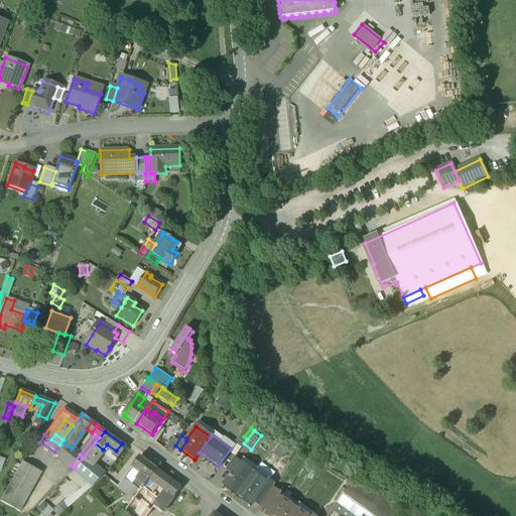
[(178,440),(173,437),(167,447),(172,450),(178,440)]
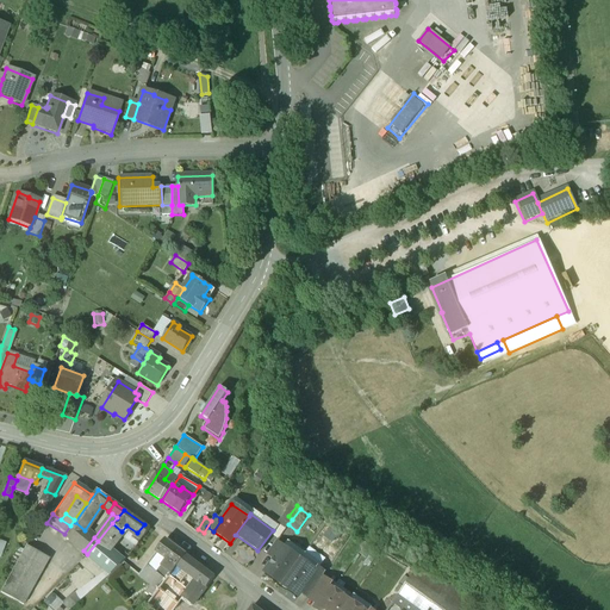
[(75,522),(75,521),(66,535),(83,551),(94,537),(85,530),(75,522)]
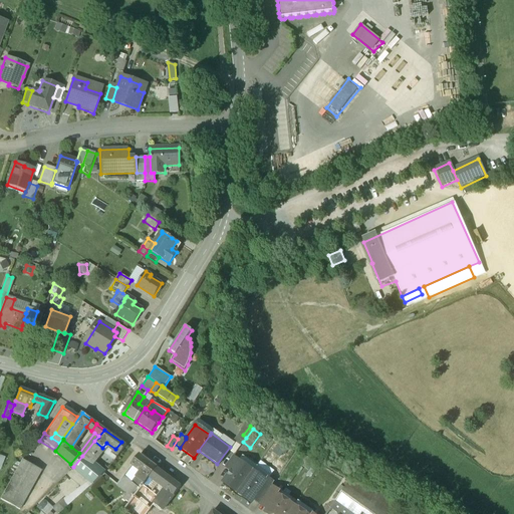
[(94,441),(82,456),(90,463),(102,448),(94,441)]
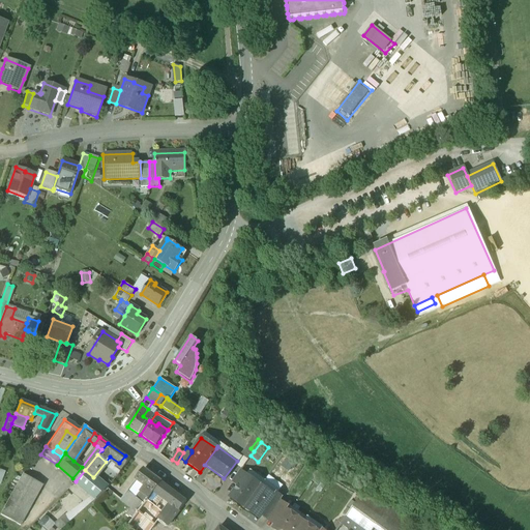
[(125,455),(119,463),(124,466),(129,460),(125,455)]
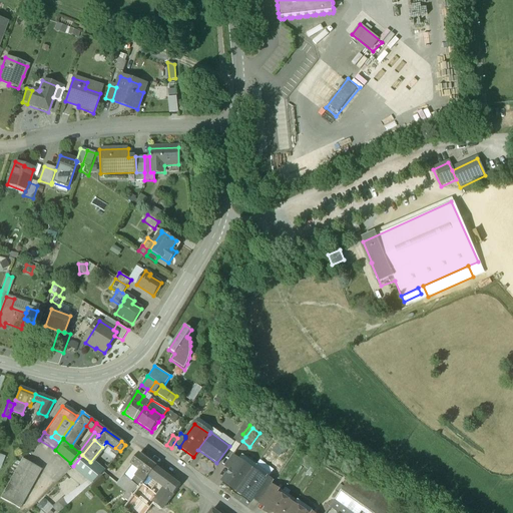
[(90,462),(82,455),(73,466),(89,479),(98,468),(90,462)]
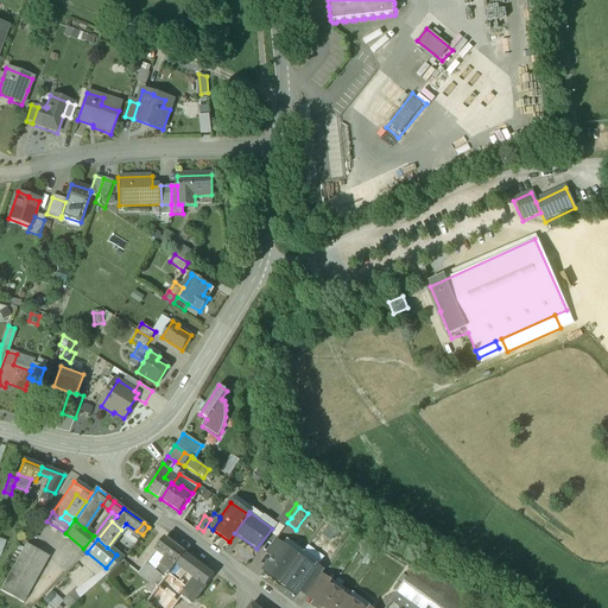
[(184,553),(165,539),(156,550),(157,551),(163,556),(165,559),(160,564),(171,571),(176,564),(184,553)]
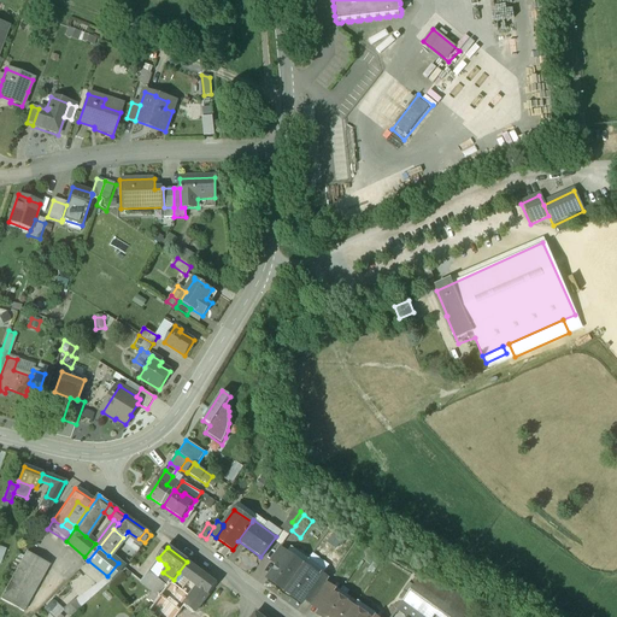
[(52,564),(27,551),(0,599),(25,612),(52,564)]
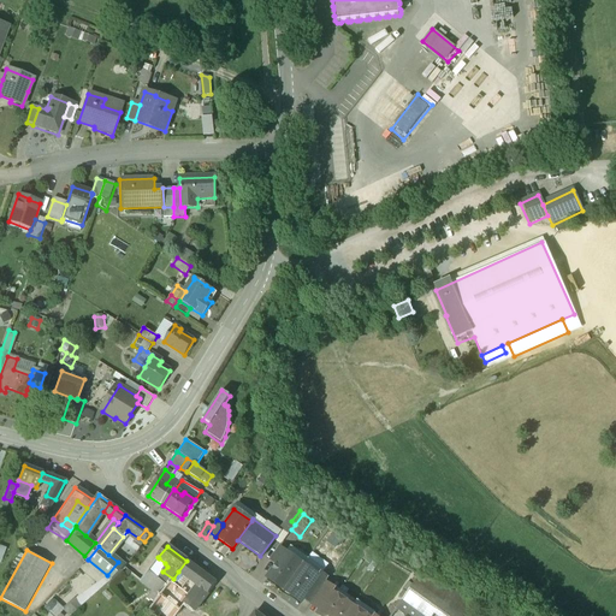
[(286,552),(267,579),(284,591),(303,564),(286,552)]
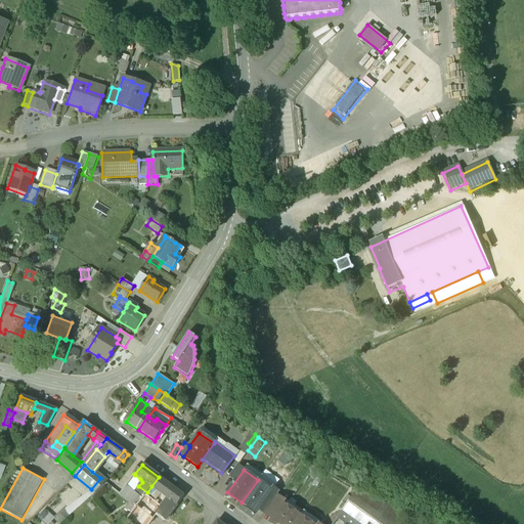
[(140,479),(135,475),(126,486),(142,498),(147,492),(138,486),(142,482),(140,479)]
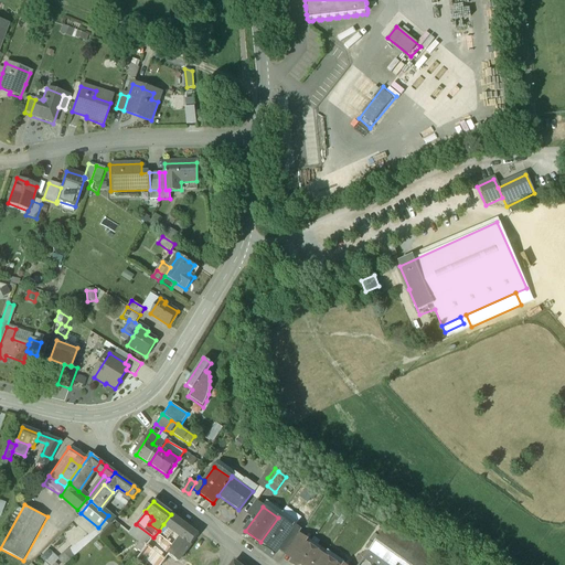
[(187,525),(171,514),(163,524),(159,531),(153,537),(147,546),(146,546),(141,553),(135,562),(139,564),(160,564),(171,552),(170,551),(179,540),(177,539),(187,525)]
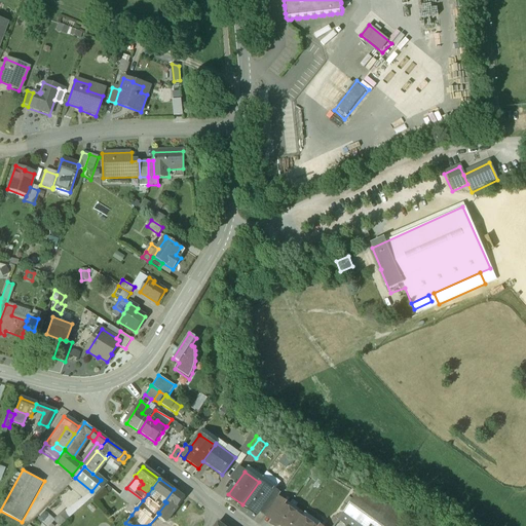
[(101,480),(91,491),(96,495),(103,488),(106,485),(101,480)]
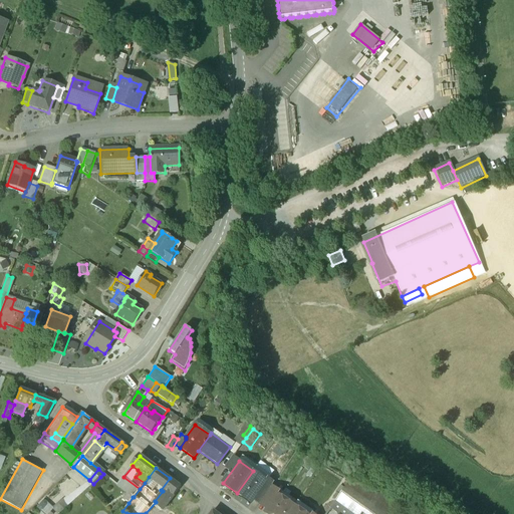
[(253,471),(237,493),(251,503),(257,494),(259,492),(267,481),(266,480),(253,471)]
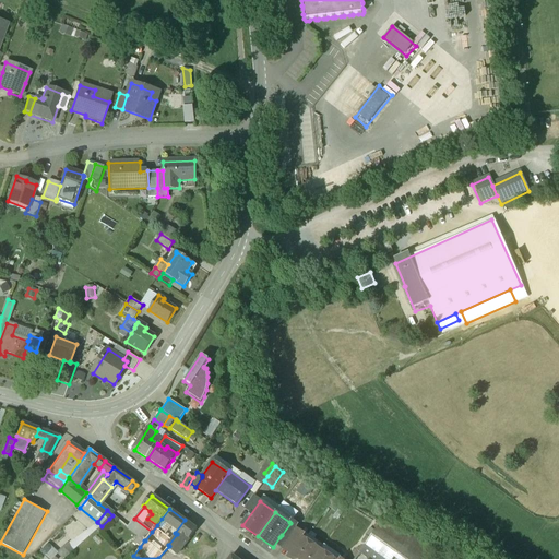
[(145,540),(152,532),(134,519),(128,527),(139,536),(144,540),(145,540)]
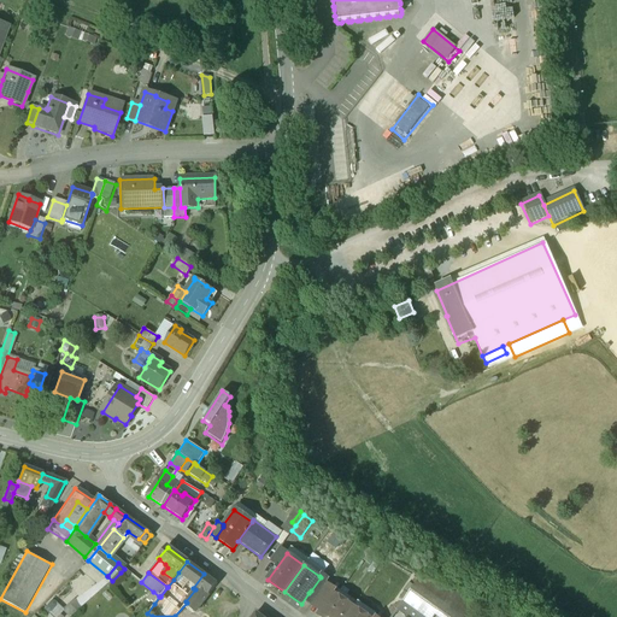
[(204,574),(193,588),(195,589),(186,601),(187,603),(197,610),(217,583),(204,574)]
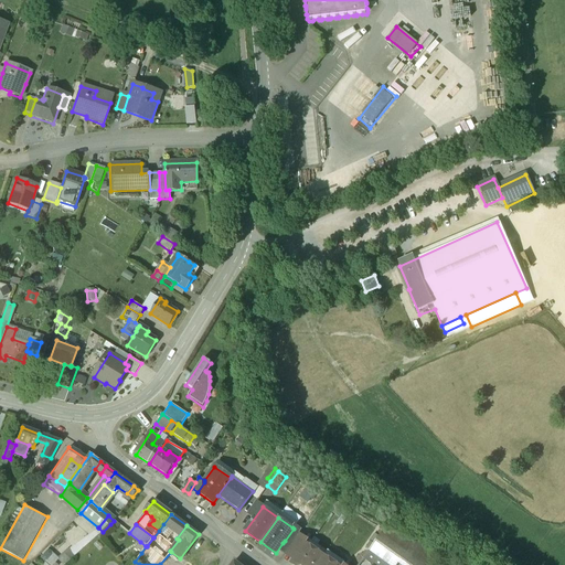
[(294,529),(285,541),(290,545),(291,545),(298,534),(301,530),(295,525),(292,528),(294,529)]
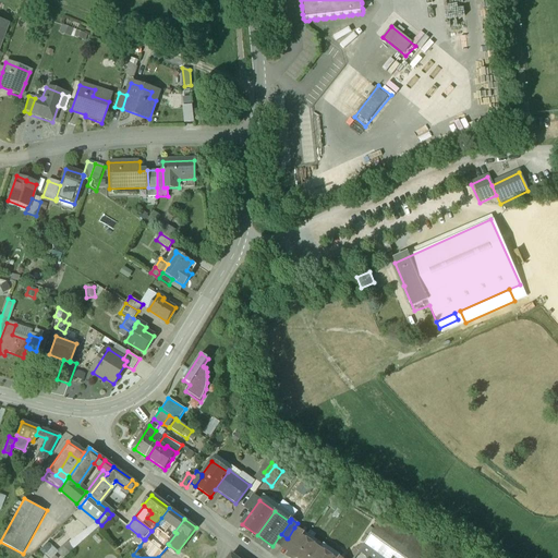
[(379,520),(363,544),(384,557),(389,557),(395,553),(407,534),(379,520)]
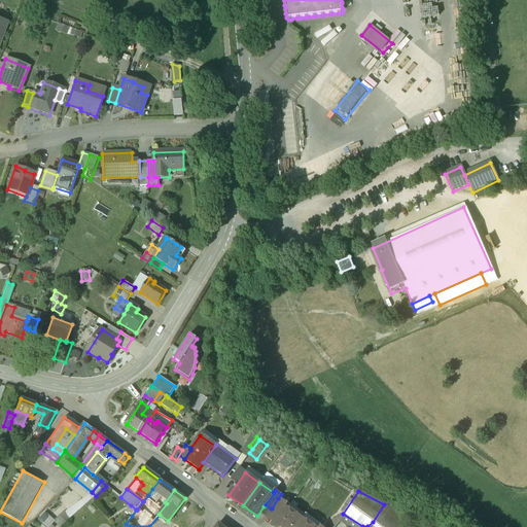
[(289,500),(281,494),(278,498),(286,503),(287,502),(289,500)]
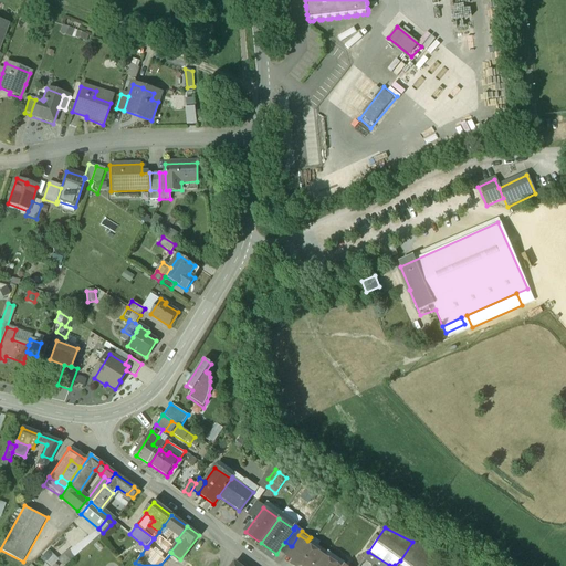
[(63,565),(98,538),(94,535),(56,562),(49,554),(42,561),(49,565),(63,565)]
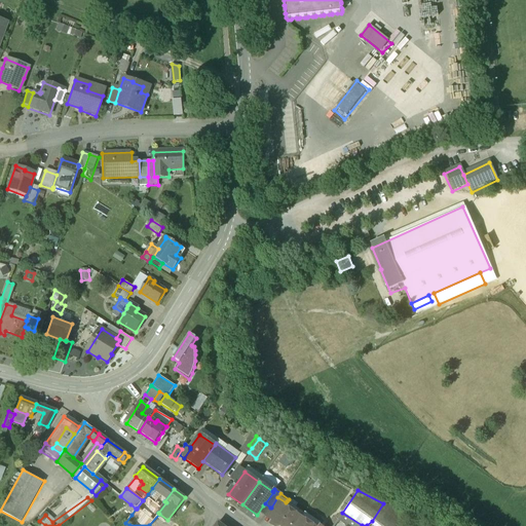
[(277,497),(271,508),(270,508),(269,510),(277,516),(284,506),(285,506),(287,503),(286,502),(277,497)]
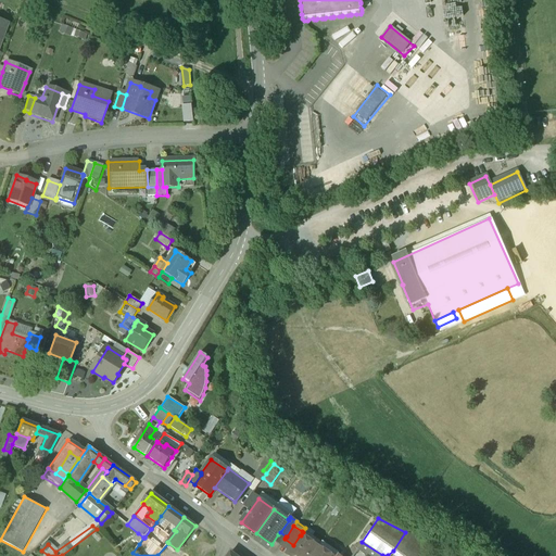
[(290,550),(287,555),(289,555),(312,555),(318,547),(321,542),(303,530),(302,531),(303,532),(301,535),(300,535),(293,545),(290,550)]
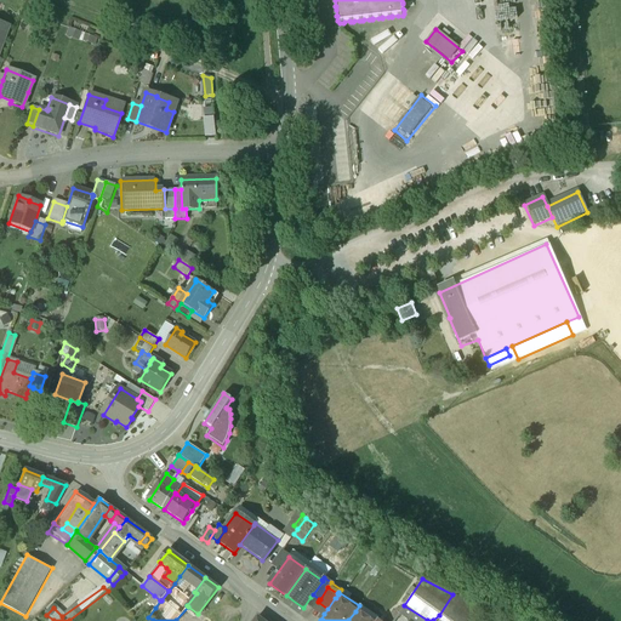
[(468,620),(476,608),(453,594),(439,615),(448,620),(468,620)]
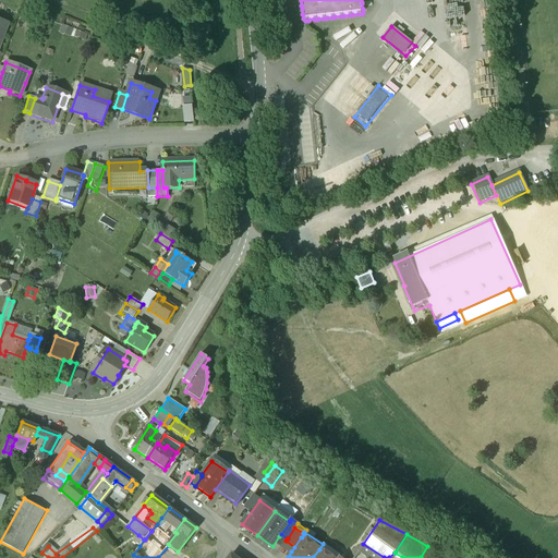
[(144,540),(138,535),(134,542),(140,546),(144,540)]
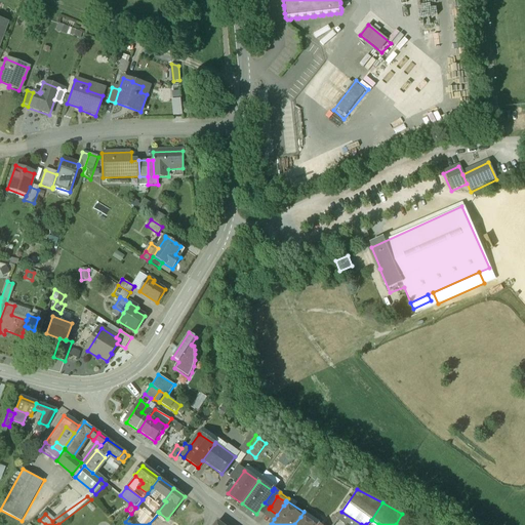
[(266,513),(274,519),(277,515),(269,509),(266,513)]
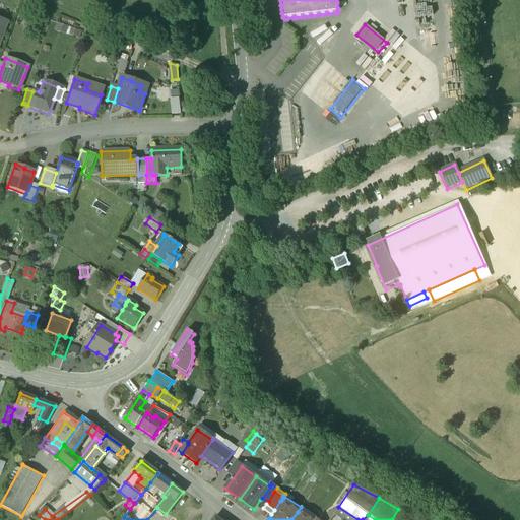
[(358,519),(338,507),(333,514),(342,519),(358,519)]
